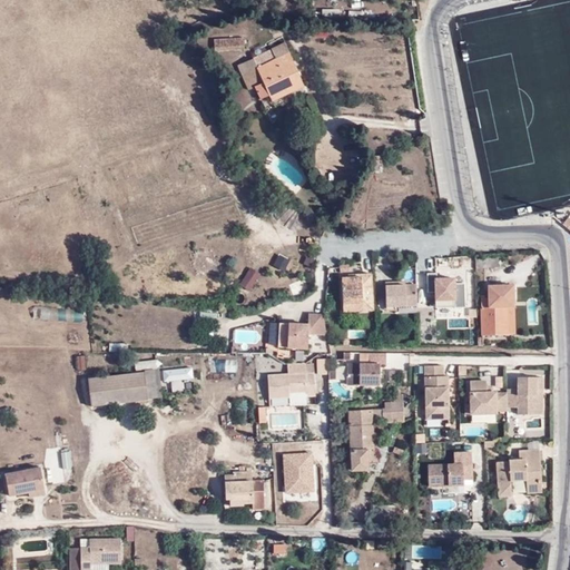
[(304,86),(284,43),(238,66),(249,90),(256,87),(261,99),(269,95),(272,100),(304,86)]
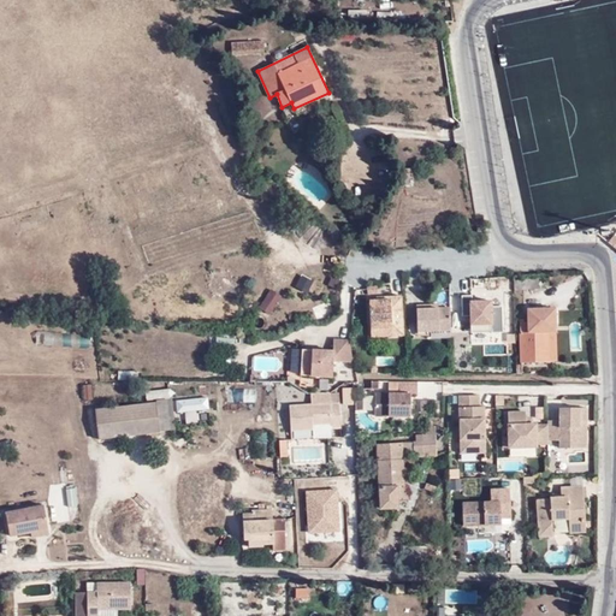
[(250,177),(258,169),(252,163),(244,171),(250,177)]
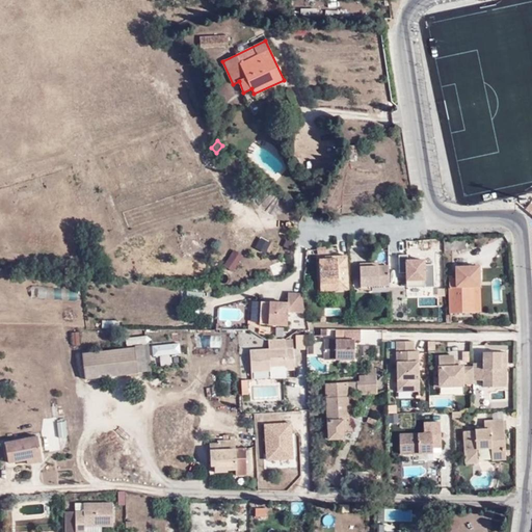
[(263,250),(267,242),(259,237),(254,246),(263,250)]
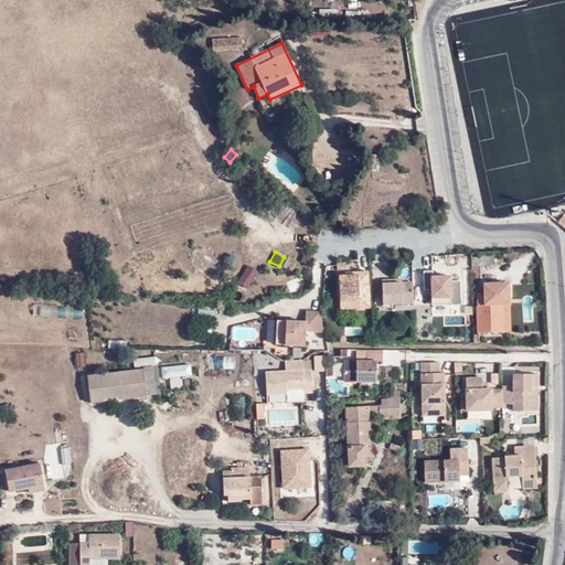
[(494,264),(494,254),(472,256),(472,266),(494,264)]
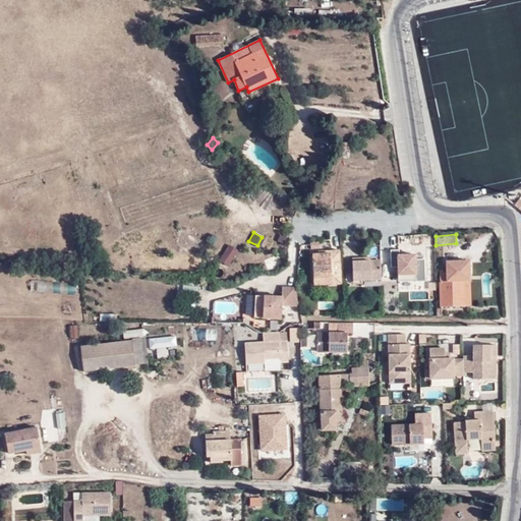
[(396,244),(396,237),(384,237),(384,239),(382,239),(383,248),(393,250),(393,244),(396,244)]
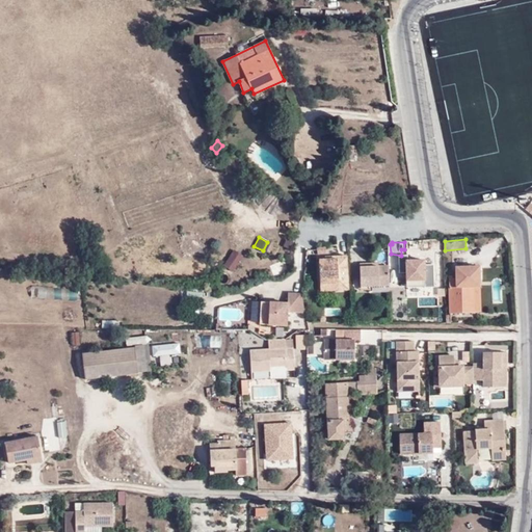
[(428,257),(428,251),(428,248),(408,248),(407,271),(428,271),(428,257)]
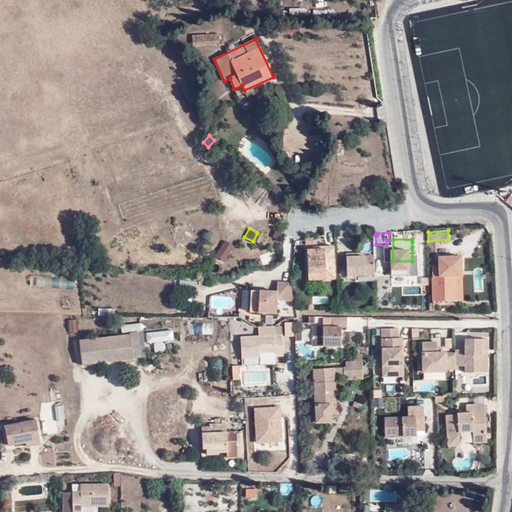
[(223,260),(232,245),(224,240),(214,255),(223,260)]
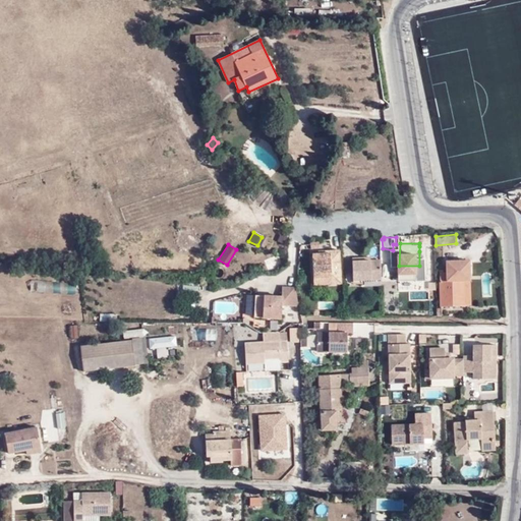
[(328,283),(342,282),(340,248),(325,249),(325,252),(319,252),(312,252),(312,276),(328,275),(328,283)]
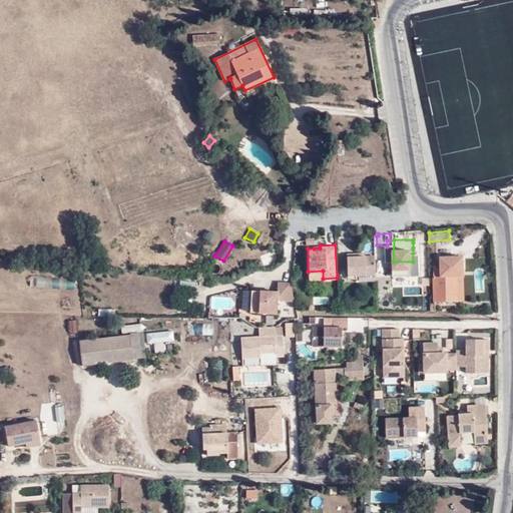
[(278,258),(273,248),(261,257),(266,265),(278,258)]
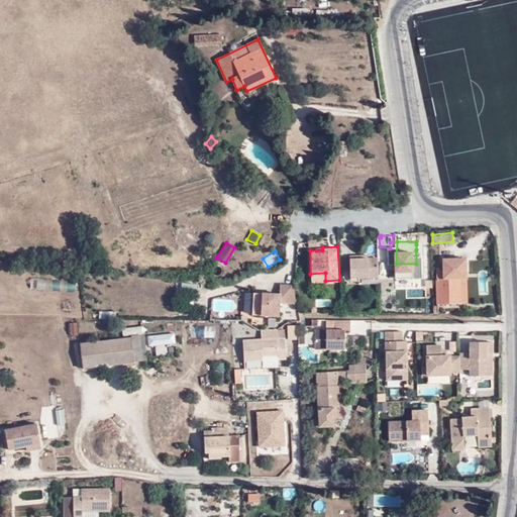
[(359,277),(379,276),(378,256),(367,257),(358,257),(358,255),(349,255),(350,277),(359,277)]
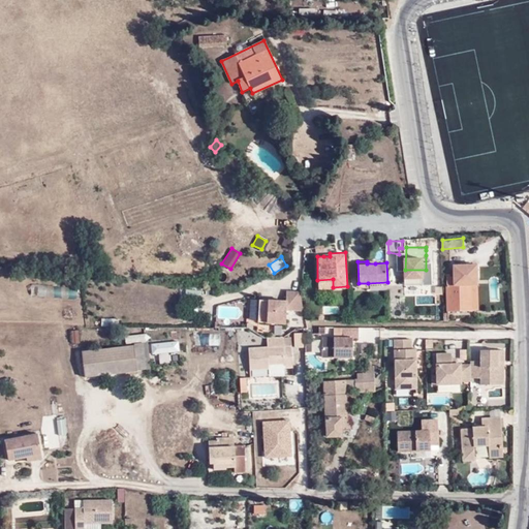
[(471,284),(477,284),(477,265),(455,266),(455,277),(447,278),(448,311),(472,311),(471,284)]
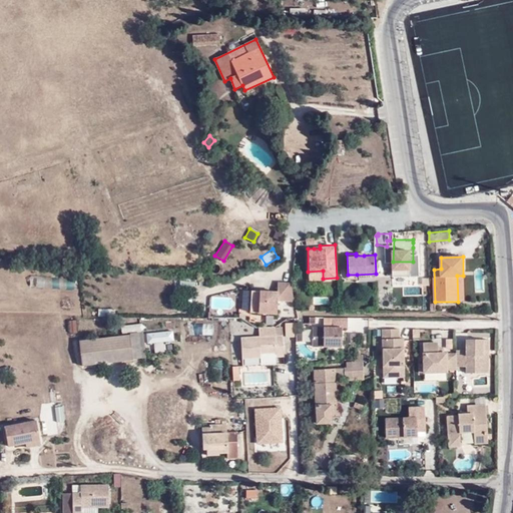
[(309,280),(323,279),(323,271),(308,272),(309,280)]
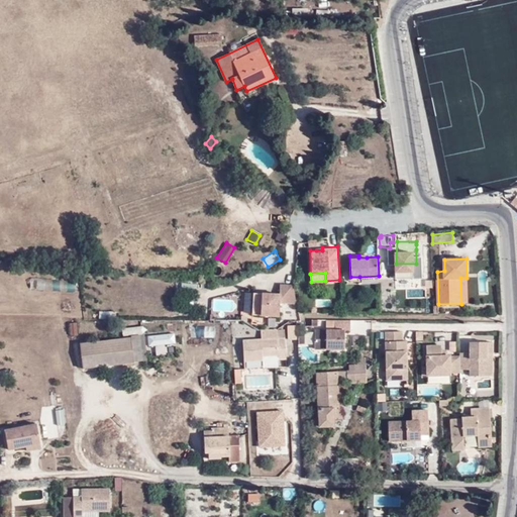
[(180,290),(195,291),(196,283),(181,282),(180,290)]
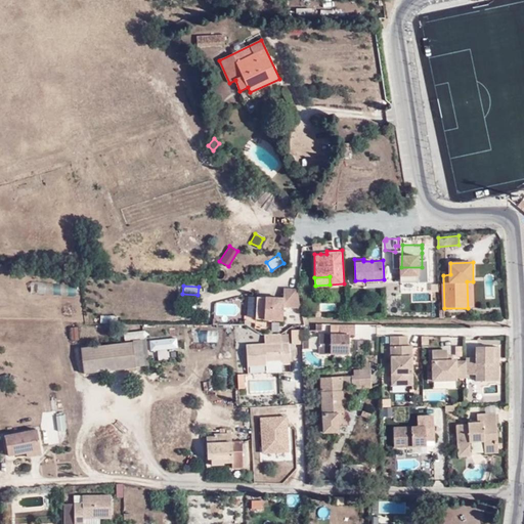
[(256,299),(256,321),(282,321),(284,308),(301,308),(297,290),(282,289),(282,299),(272,299),(272,303),(265,303),(265,299),(256,299)]
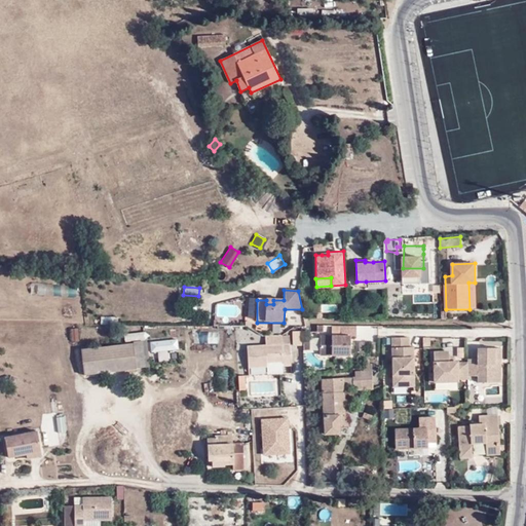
[(355,326),(340,325),(340,334),(320,334),(320,353),(349,353),(349,335),(355,335),(355,326)]
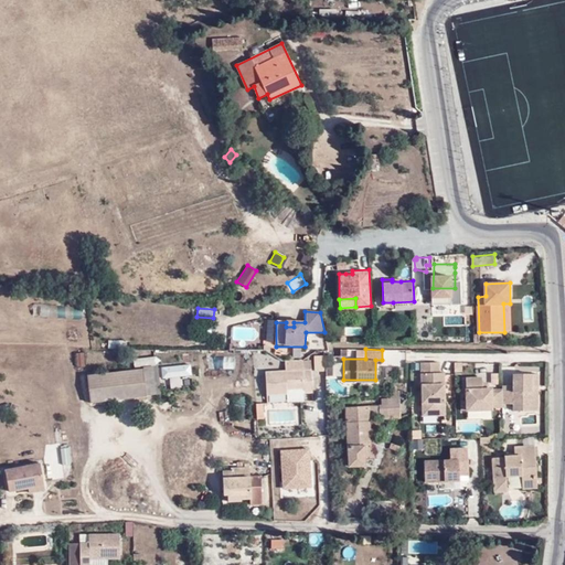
[(304,370),(302,360),(285,362),(285,371),(266,372),(268,395),(288,393),(288,390),(305,388),(304,370)]
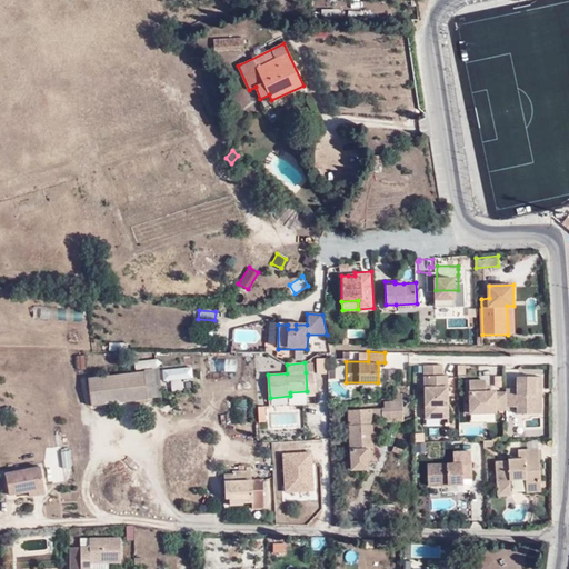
[(423,366),(425,406),(436,406),(436,418),(447,418),(447,400),(445,400),(443,388),(447,388),(447,376),(441,376),(441,365),(423,366)]
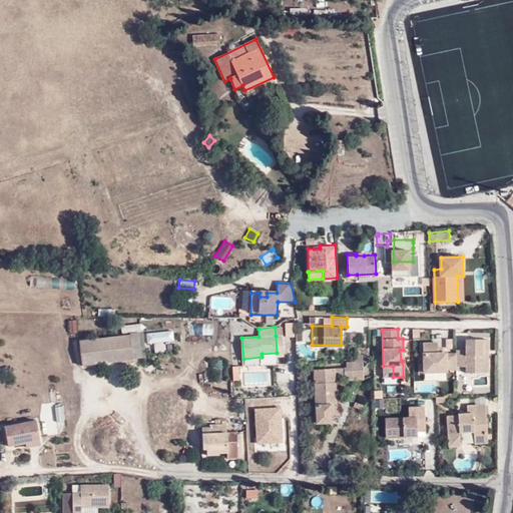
[(129,335),(132,359),(145,358),(143,334),(129,335)]
